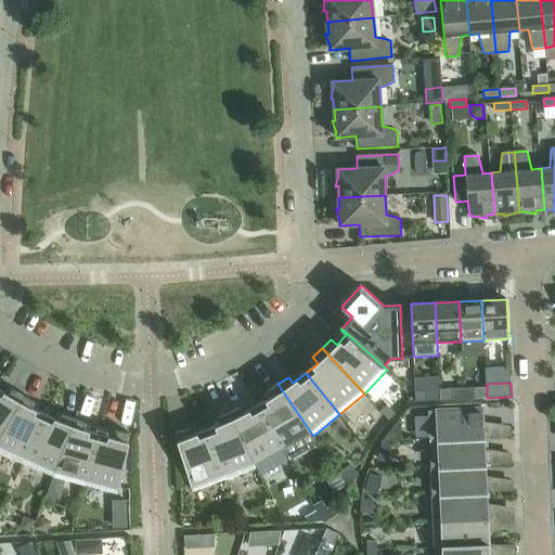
[(268,391),(271,398),(258,405),(285,452),(291,461),(320,444),(313,436),(278,384),(268,391)]
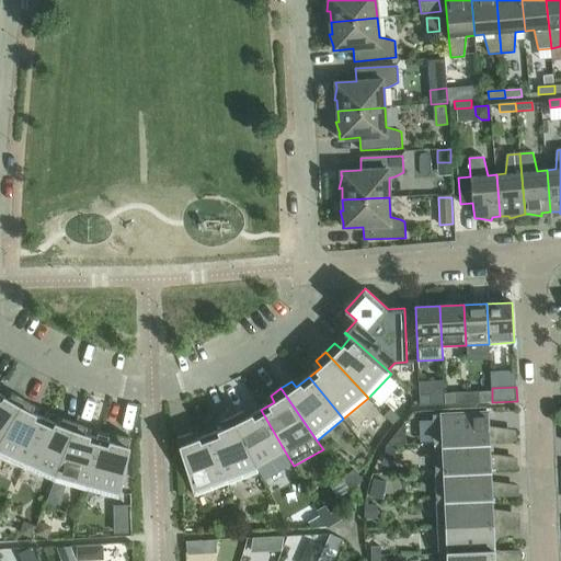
[(469,403),(468,392),(457,393),(457,404),(469,403)]
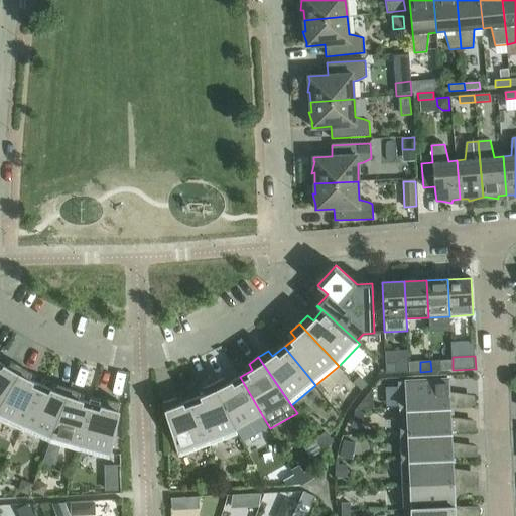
[(440,361),(430,361),(431,371),(441,371),(440,361)]
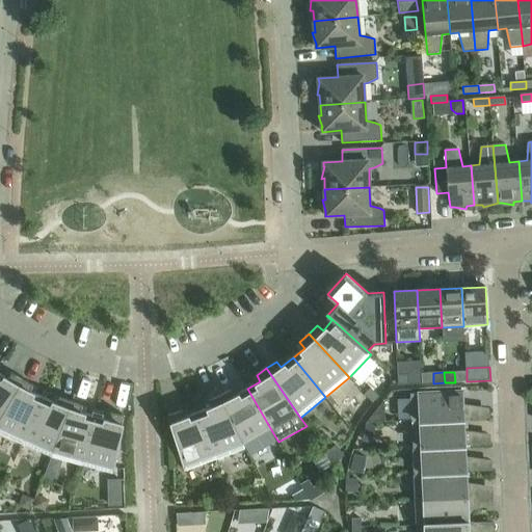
[(0,373),(0,420),(22,379),(11,373),(8,379),(0,373)]
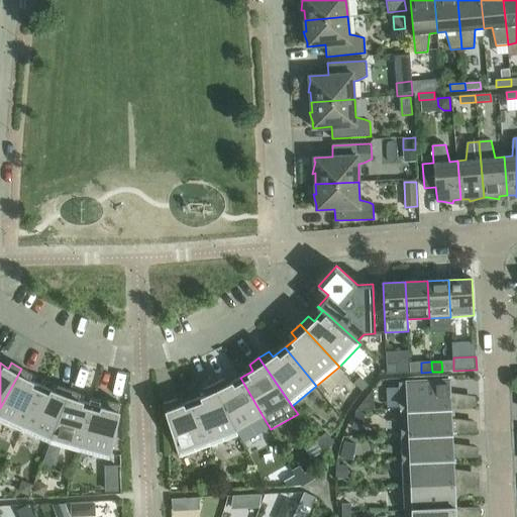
[(397,364),(387,365),(387,374),(398,374),(397,364)]
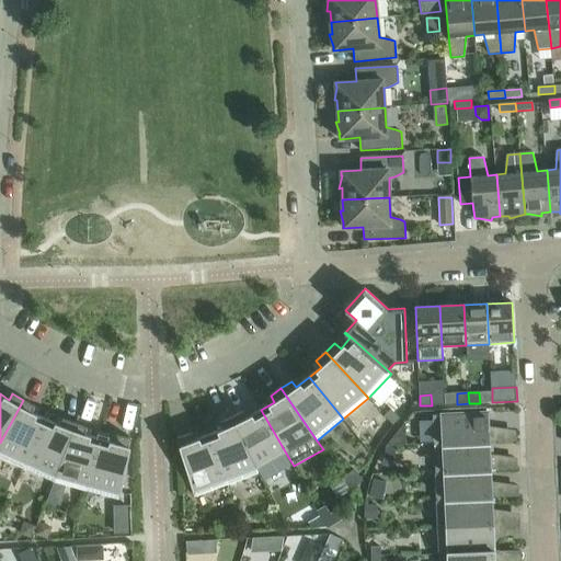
[(23,400),(0,443),(0,457),(24,468),(46,419),(32,412),(35,405),(23,400)]
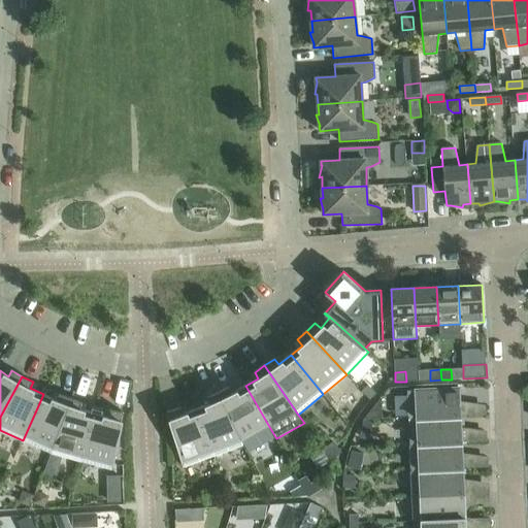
[(368,385),(362,391),(371,400),(372,398),(374,396),(376,394),(368,385)]
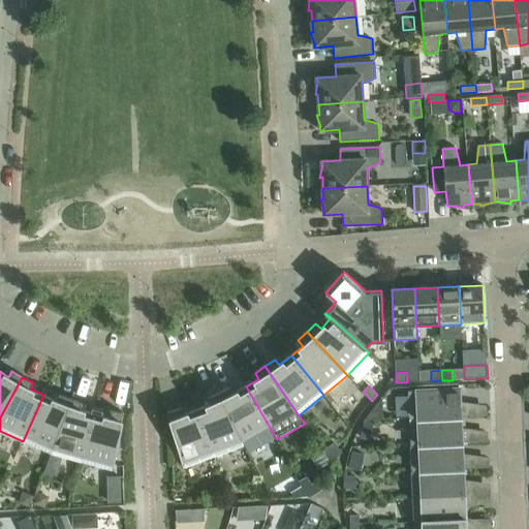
[(229,387),(219,393),(244,446),(272,431),(246,386),(234,394),(229,387)]
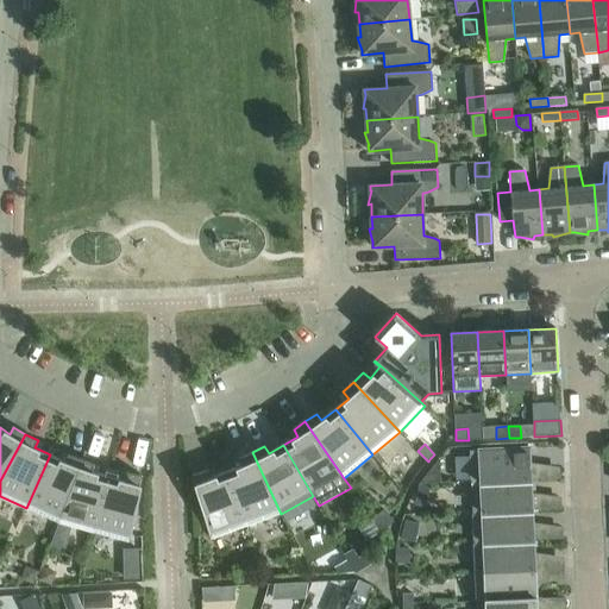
[(470,451),(471,482),(538,479),(537,468),(531,469),(529,449),(470,451)]
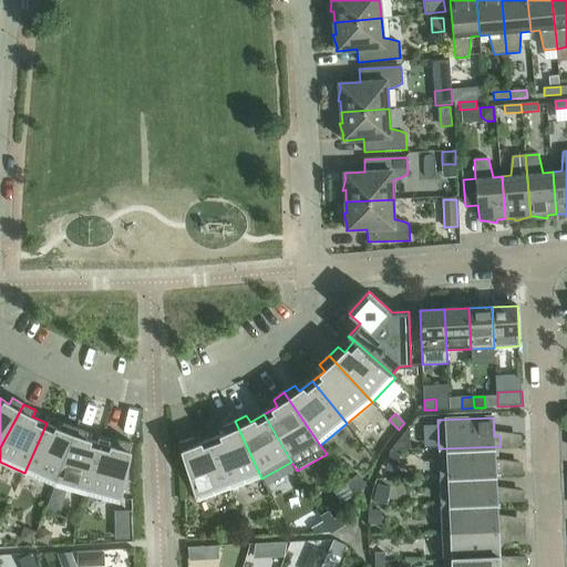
[(226,434),(212,440),(230,491),(261,478),(235,421),(223,426),(226,434)]
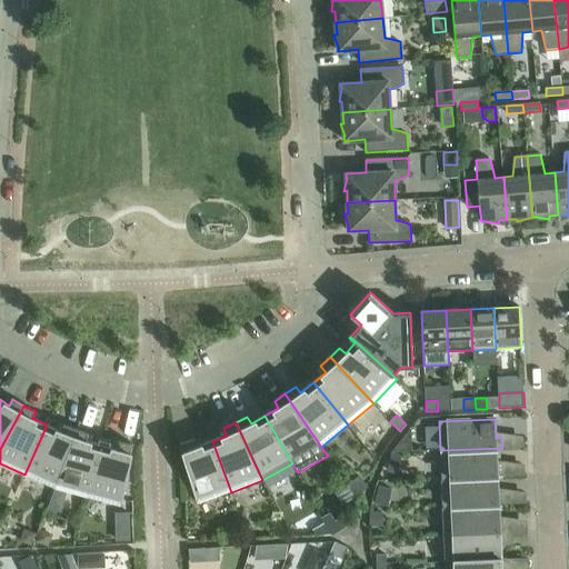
[(47,425),(25,475),(55,489),(77,429),(65,425),(61,431),(47,425)]
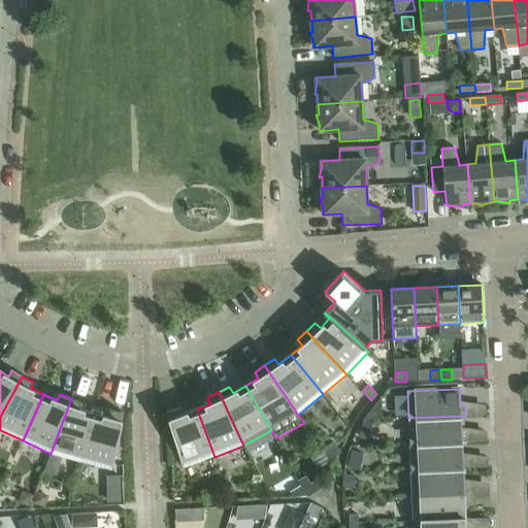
[(71,398),(51,454),(80,462),(94,413),(80,408),(83,402),(71,398)]
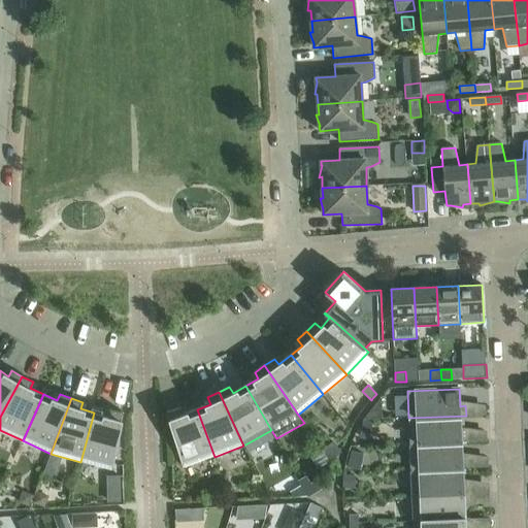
[(364,420),(381,420),(381,398),(380,400),(377,402),(376,404),(374,405),(373,407),(371,409),(369,413),(366,417),(364,420)]
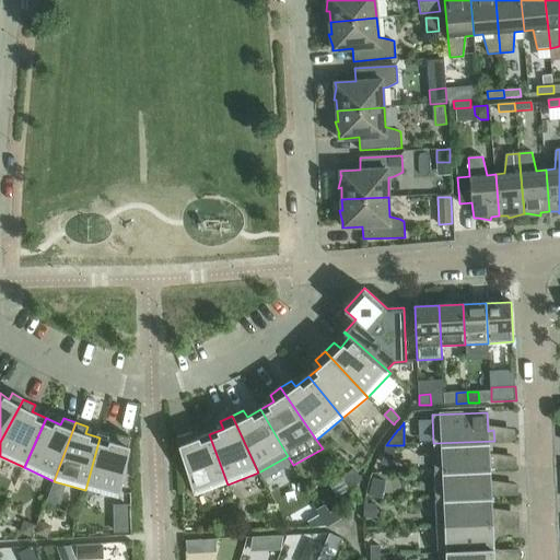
[(178,436),(195,491),(196,497),(228,485),(209,434),(194,440),(191,432),(178,436)]
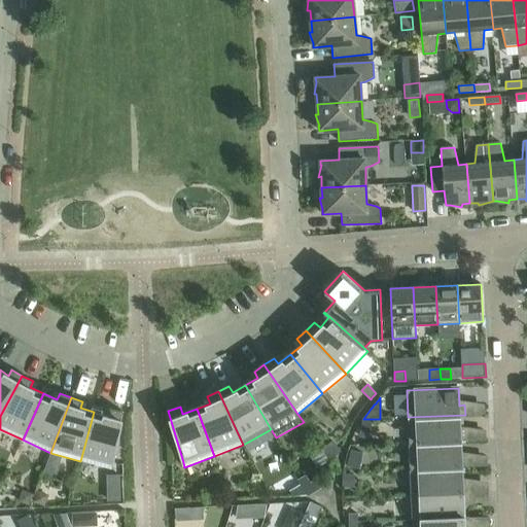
[(94,412),(80,461),(112,469),(123,412),(110,409),(108,416),(94,412)]
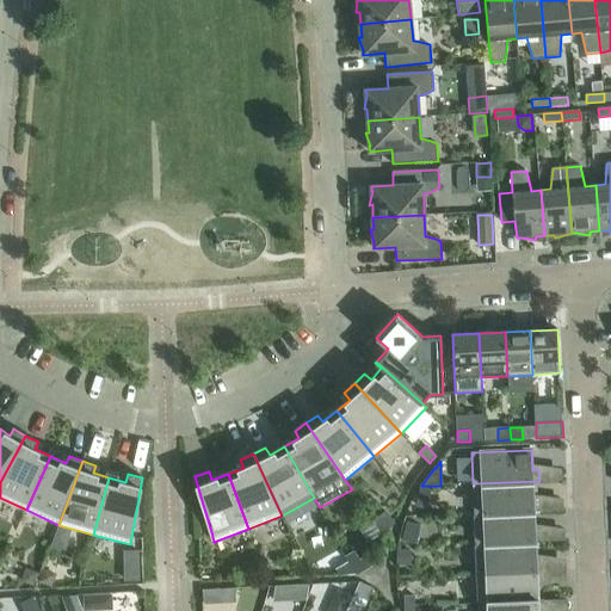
[(539,481),(473,483),(474,513),(541,511),(539,499),(534,500),(532,482),(539,481)]
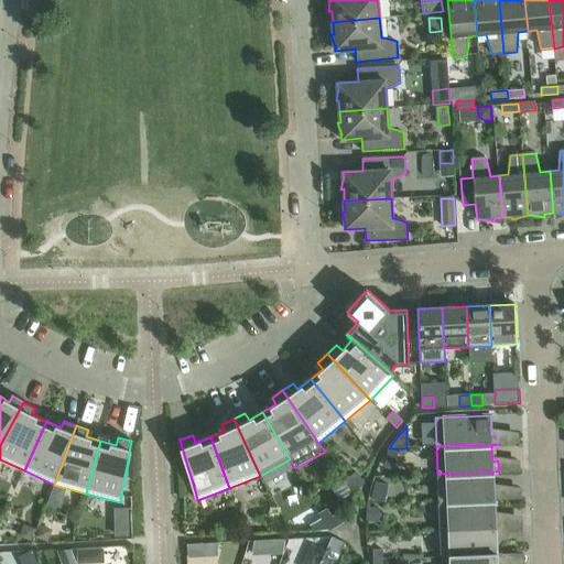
[(388,451),(383,467),(392,469),(397,453),(388,451)]
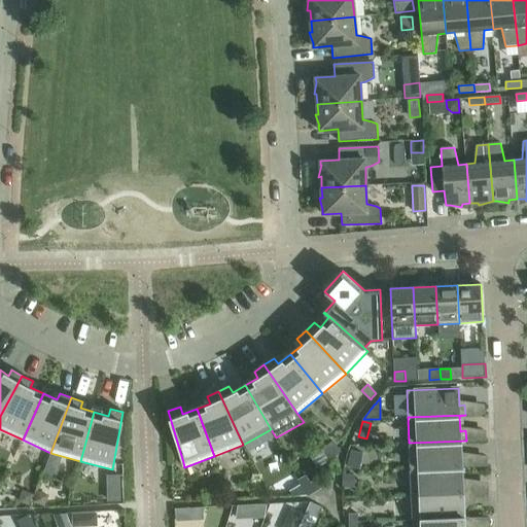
[(332,441),(322,449),(330,459),(341,451),(332,441)]
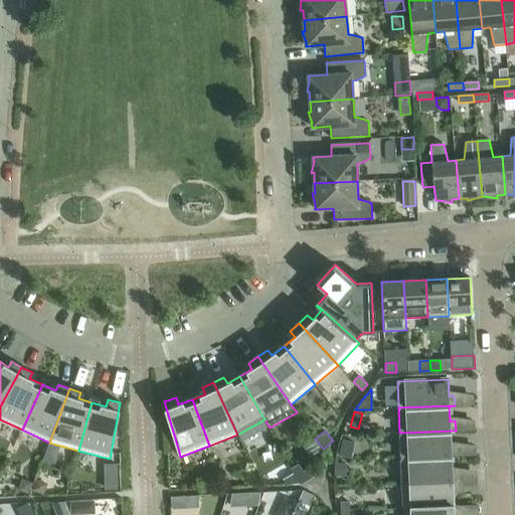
[(456,431),(399,433),(401,458),(457,456),(456,447),(451,447),(450,432),(456,432),(456,431)]
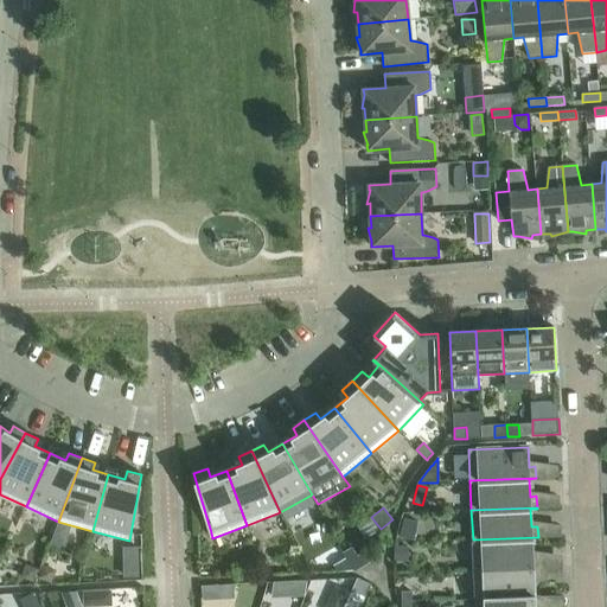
[(538,537),(473,540),(474,570),(540,568),(540,556),(532,557),(532,538),(538,538),(538,537)]
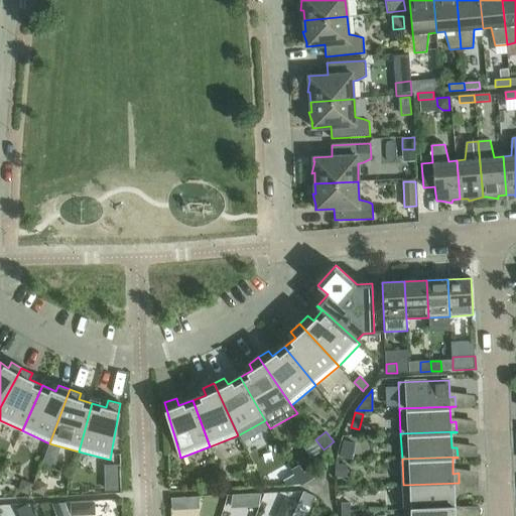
[(299,465),(292,469),(295,473),(301,484),(302,485),(317,476),(312,467),(303,472),(299,465)]
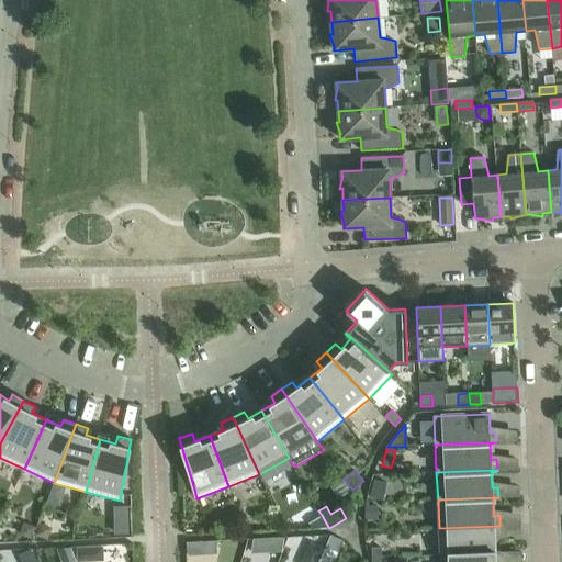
[(378,507),(366,507),(366,521),(378,521),(378,507)]
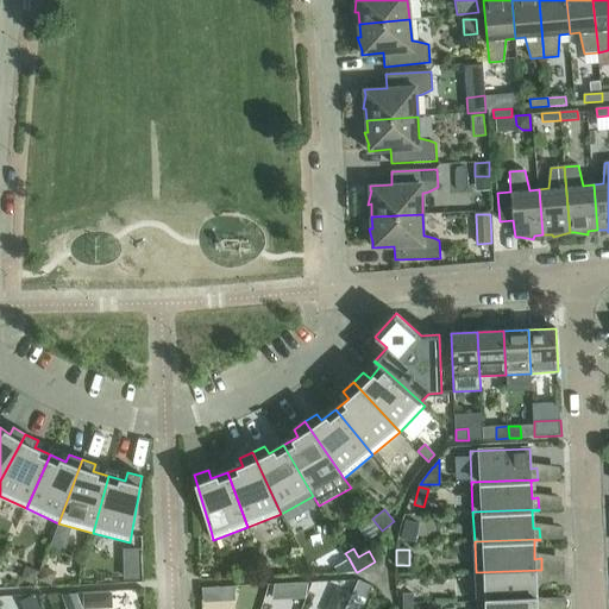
[(349,558),(336,566),(339,572),(356,571),(349,558)]
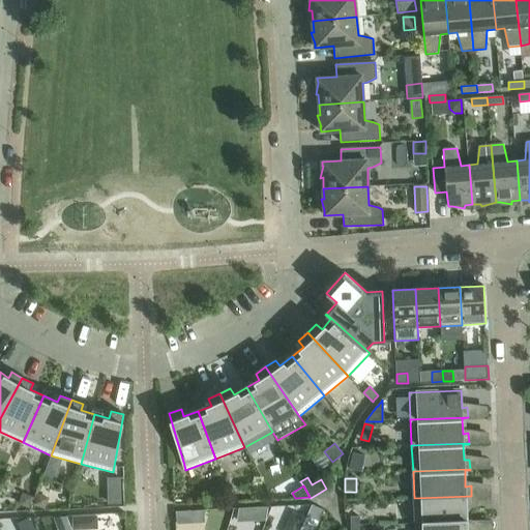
[(121,492),(108,492),(108,505),(122,505),(121,492)]
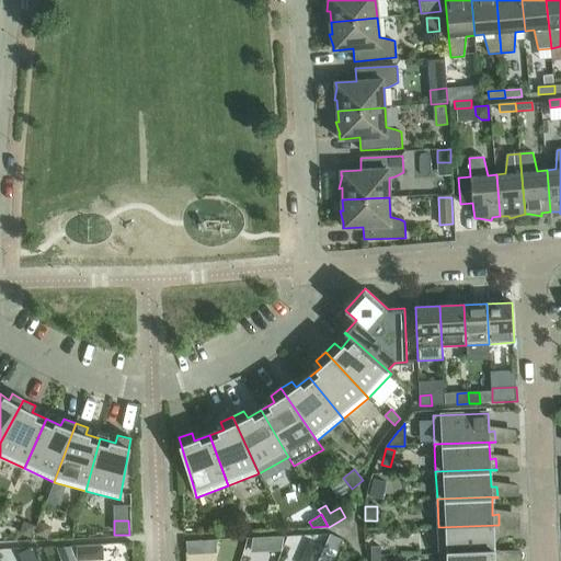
[(41,523),(36,535),(47,539),(50,531),(48,526),(41,523)]
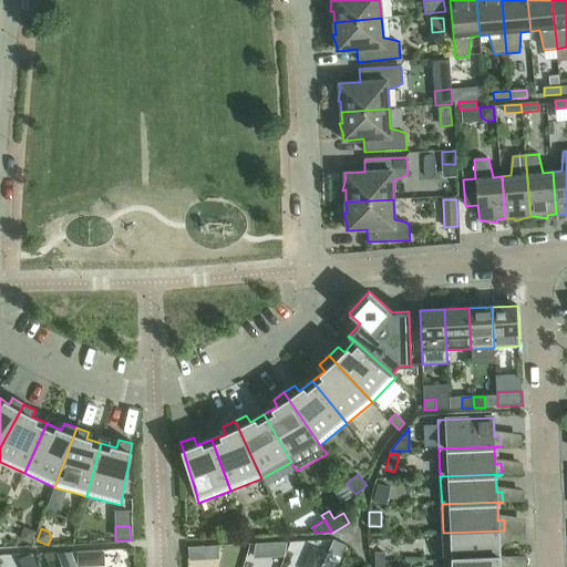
[(24,529),(21,540),(31,544),(35,533),(24,529)]
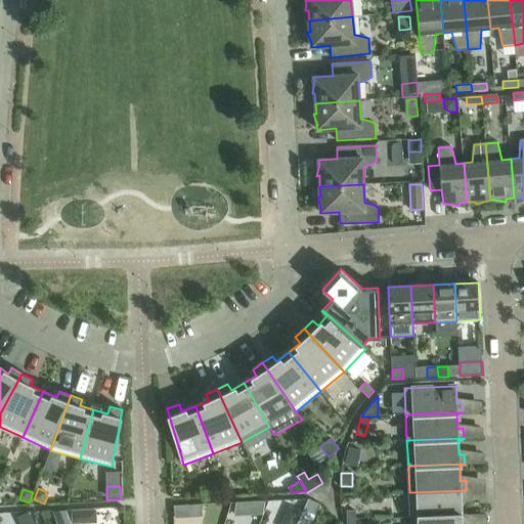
[(466,490),(409,492),(410,518),(467,516),(467,515),(462,515),(461,499),(466,499),(466,490)]
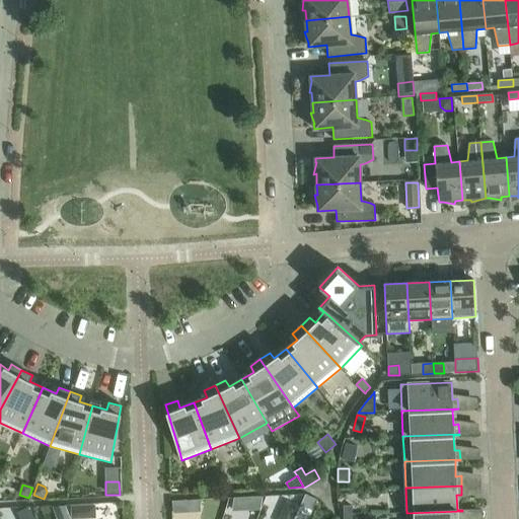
[(306,495),(301,506),(313,511),(317,501),(306,495)]
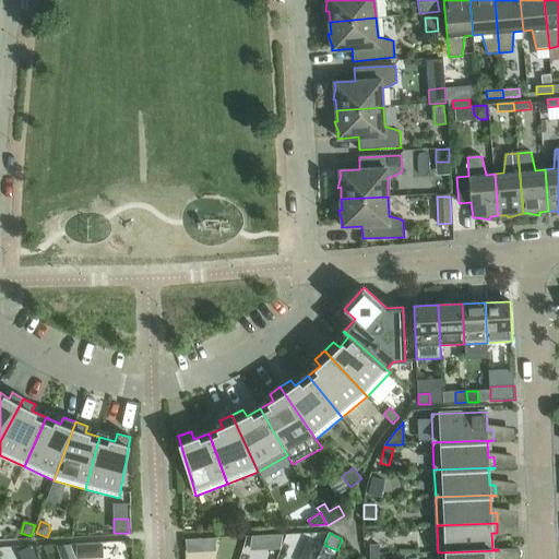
[(251,536),(249,551),(260,550),(260,536),(251,536)]
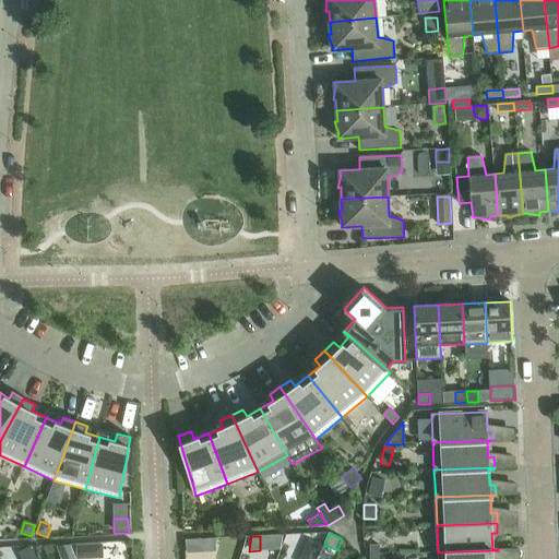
[(199,539),(185,539),(186,549),(186,552),(200,552),(199,539)]
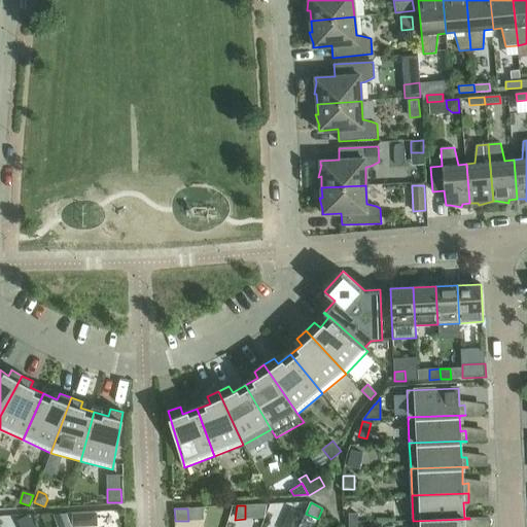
[(292,510),(288,517),(291,524),(299,526),(305,516),(292,510)]
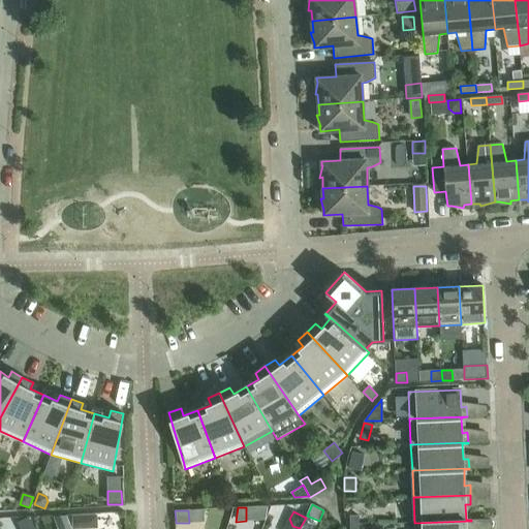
[(85,516),(72,516),(72,528),(80,528),(81,528),(86,524),(85,516)]
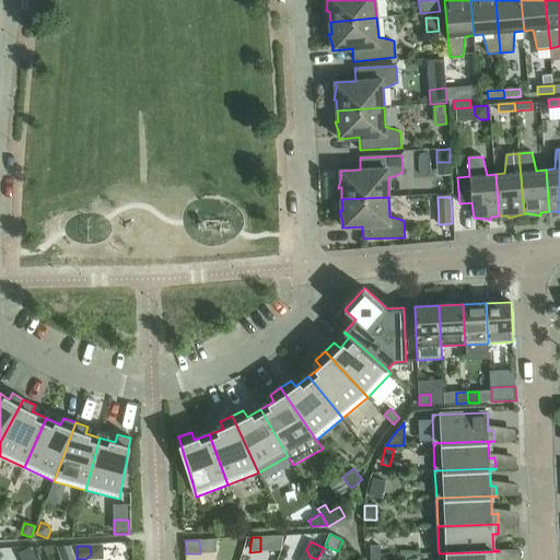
[(32,547),(21,552),(23,559),(27,559),(36,557),(32,547)]
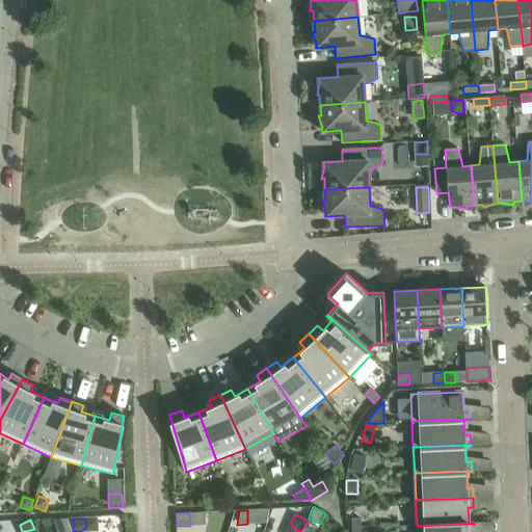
[(362,520),(352,520),(352,529),(362,529),(362,520)]
